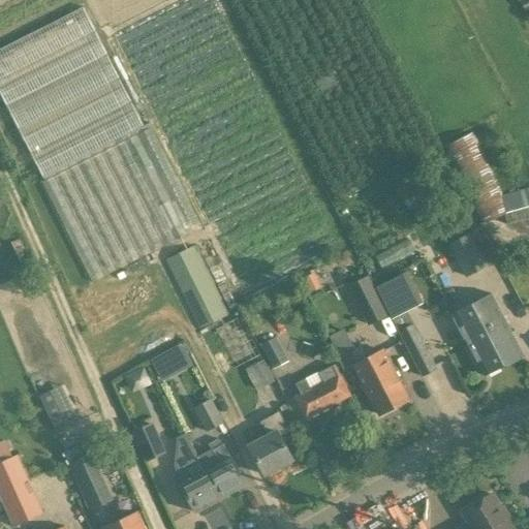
[(528,0),(520,0),(526,13),(528,11),(528,0)]
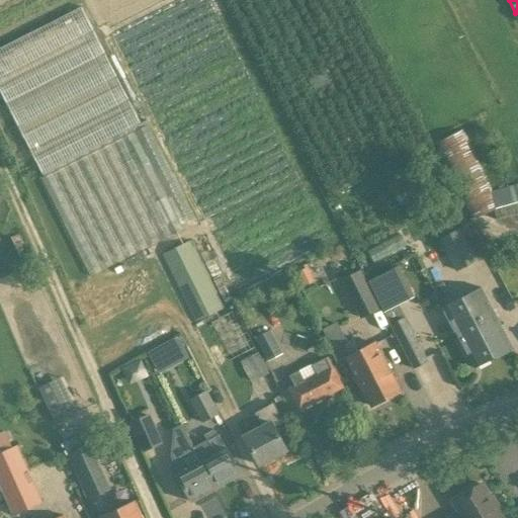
[(0,49),(0,93),(40,174),(42,176),(41,177),(90,275),(197,221),(147,118),(140,122),(81,7),(0,49)]
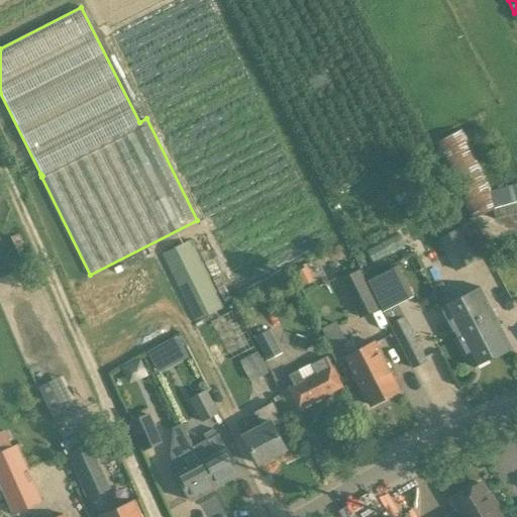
[(308,76),(315,92),(330,85),(323,69),(308,76)]
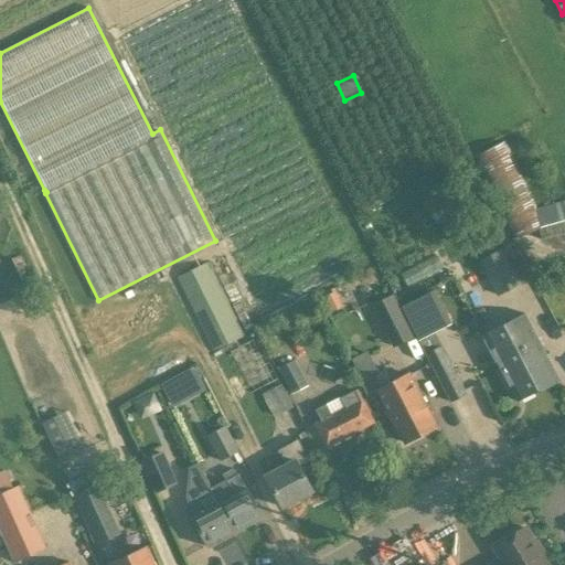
[(564,199),(537,208),(504,140),(473,153),(512,237),(536,226),(542,240),(564,232),(564,199)]
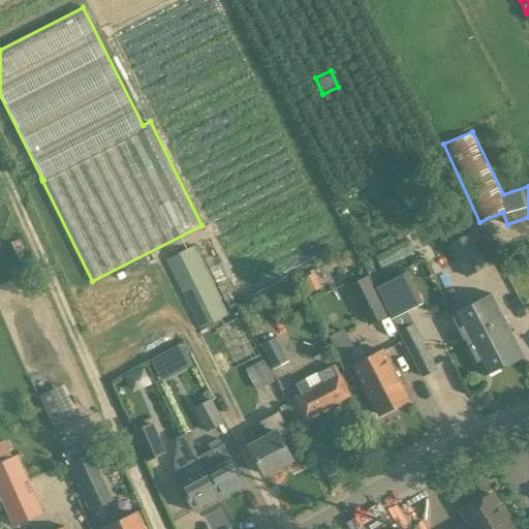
[(465,278),(499,260),(480,226),(447,244),(465,278)]
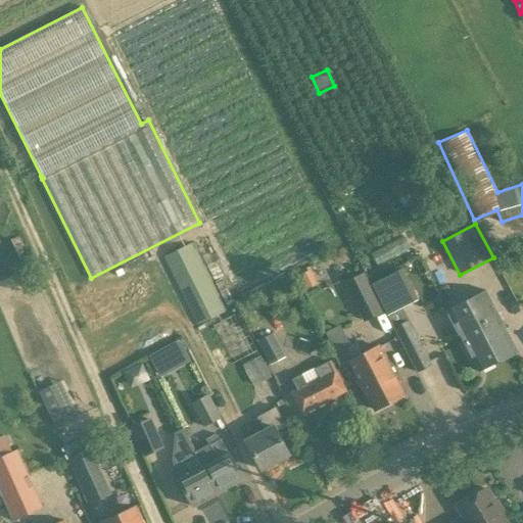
[(376,265),(410,248),(403,236),(370,253),(376,265)]
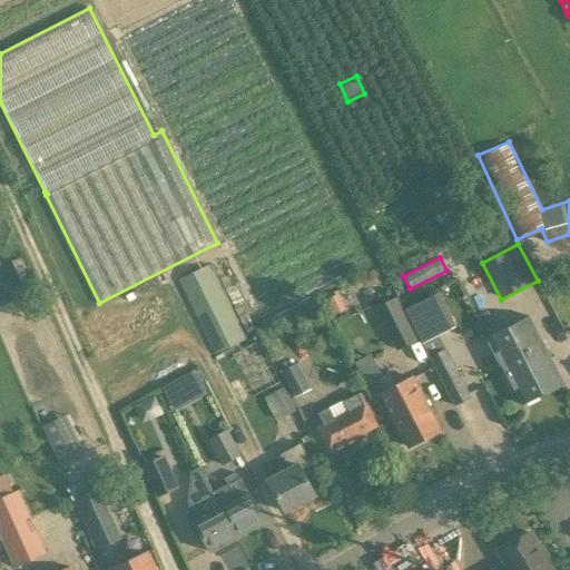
[(227,349),(242,375),(229,381),(241,403),(244,401),(248,410),(266,401),(266,400),(265,396),(263,392),(281,383),(256,334),(246,340),(209,265),(176,282),(214,355),(227,349)]
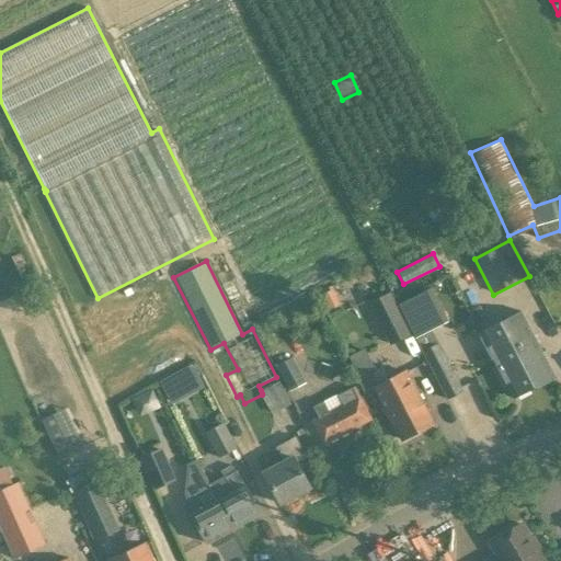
[(427,289),(397,306),(411,333),(413,339),(415,338),(432,330),(436,328),(445,323),(427,289)]
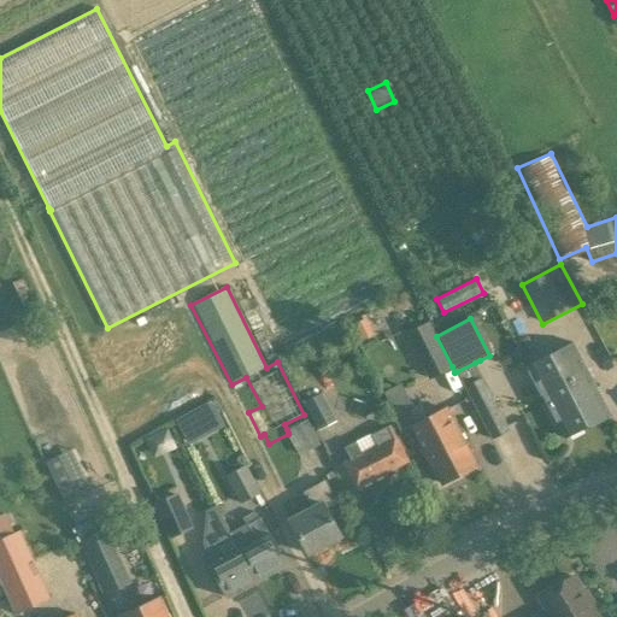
[(362,342),(374,336),(365,319),(353,325),(362,342)]
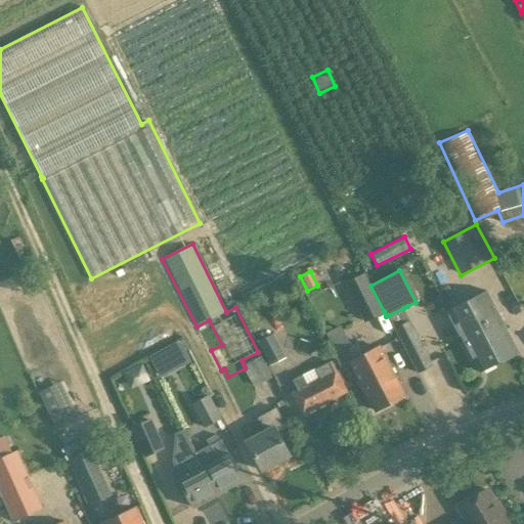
[(384,311),(363,272),(344,282),(363,321),(384,311)]
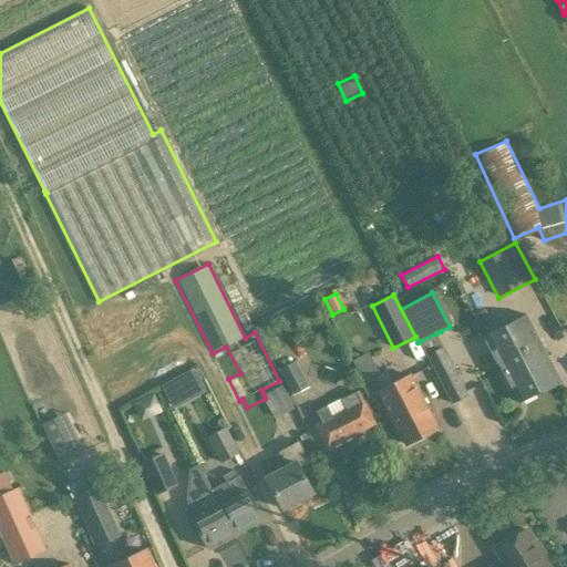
[(505,326),(519,353),(517,356),(529,378),(534,374),(542,390),(560,380),(526,315),(505,326)]
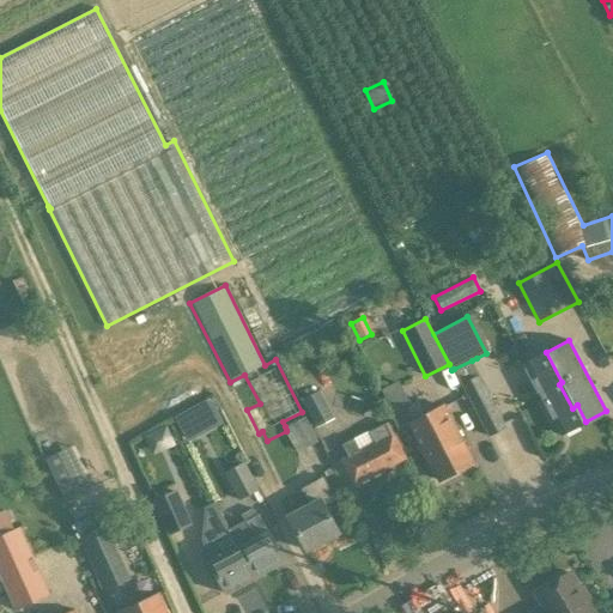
[(322,356),(316,341),(307,346),(311,359),(322,356)]
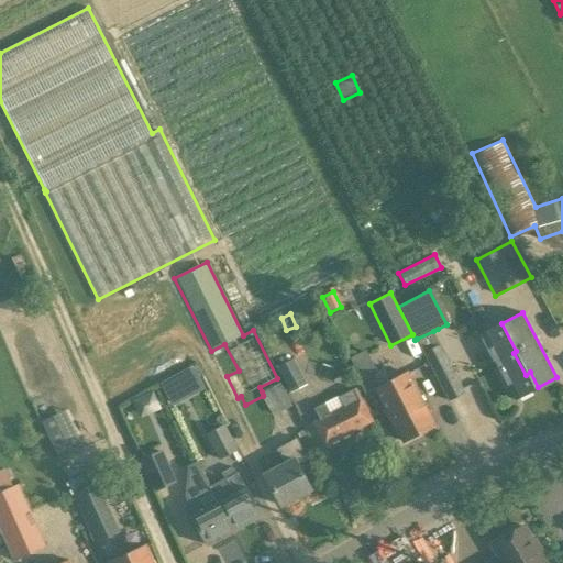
[(516,351),(501,323),(479,334),(514,400),(538,387),(530,372),(526,375),(514,353),(516,351)]
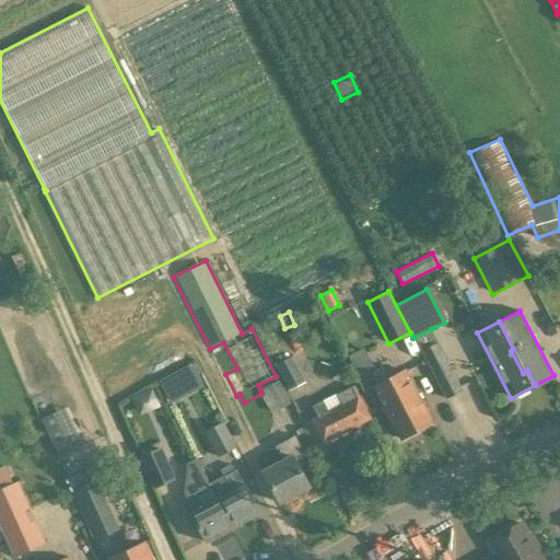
[(438,341),(421,350),(445,398),(462,391),(438,341)]
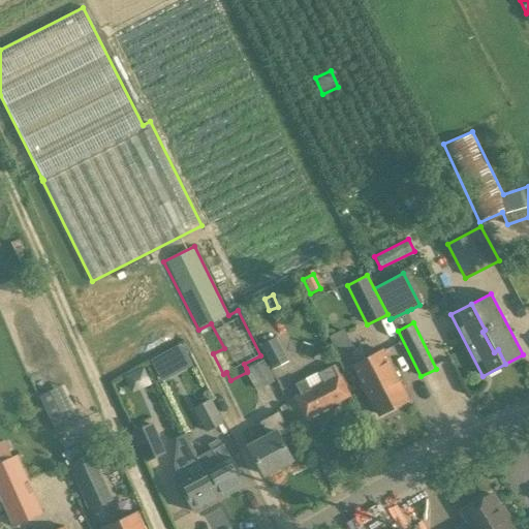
[(288,360),(276,336),(259,344),(273,368),(288,360)]
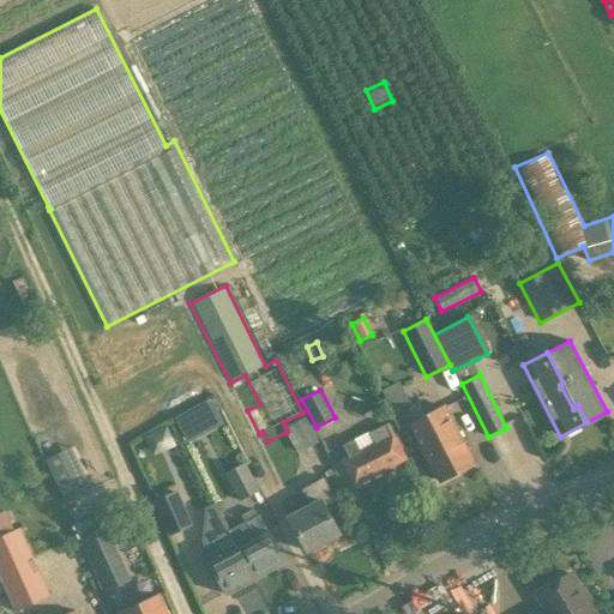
[(209,401),(175,419),(187,439),(221,421),(209,401)]
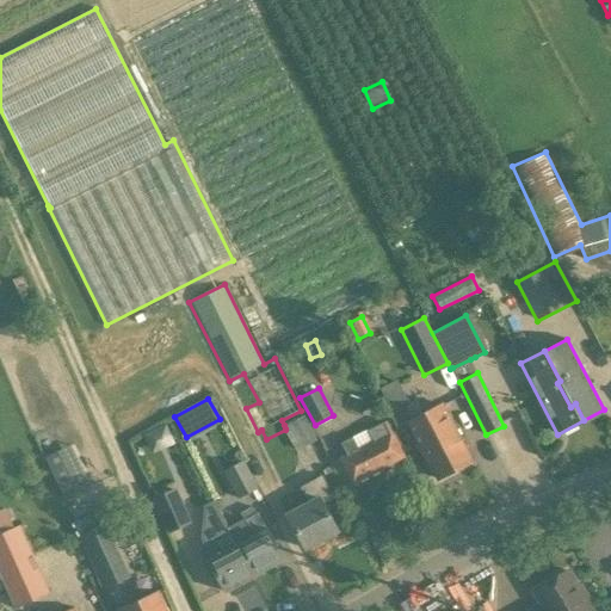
[(437,480),(473,461),(443,405),(407,424),(437,480)]
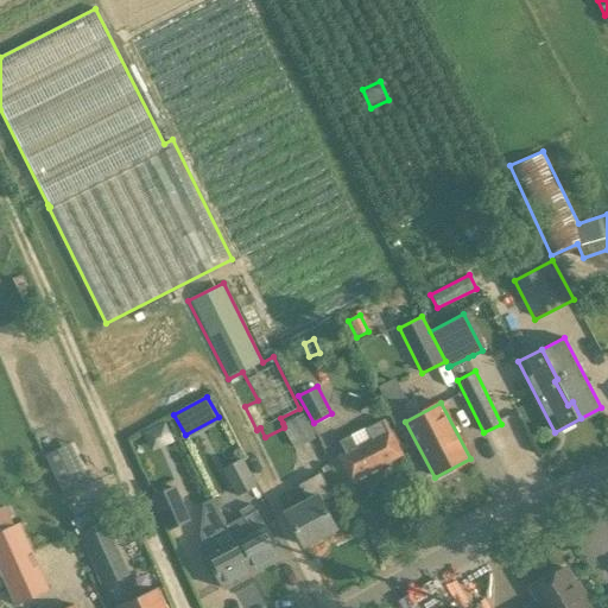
[(283,423),(284,426),(284,428),(295,448),(315,437),(303,413),(283,423)]
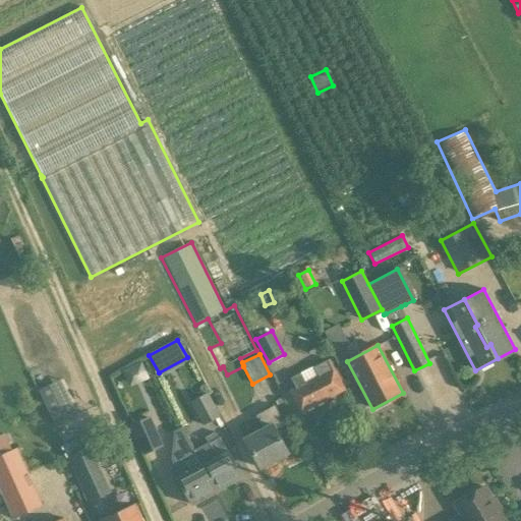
[(334,369),(333,368),(328,358),(290,377),(296,388),(290,391),(301,412),(326,400),(345,390),(341,382),(334,369)]
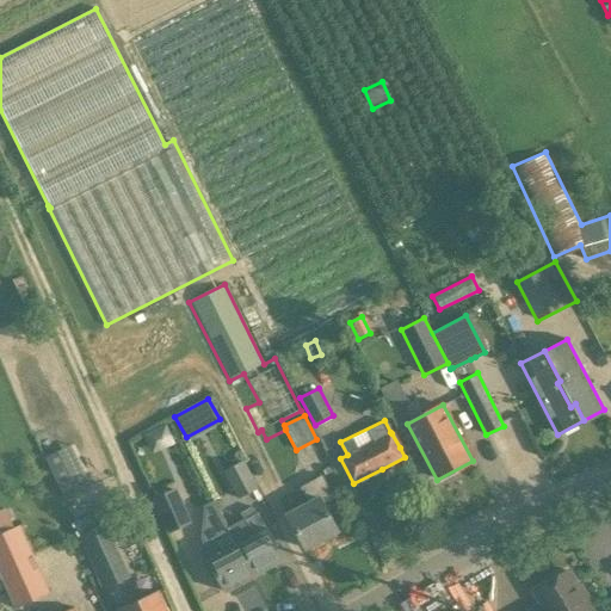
[(47,458),(66,499),(79,493),(60,451),(47,458)]
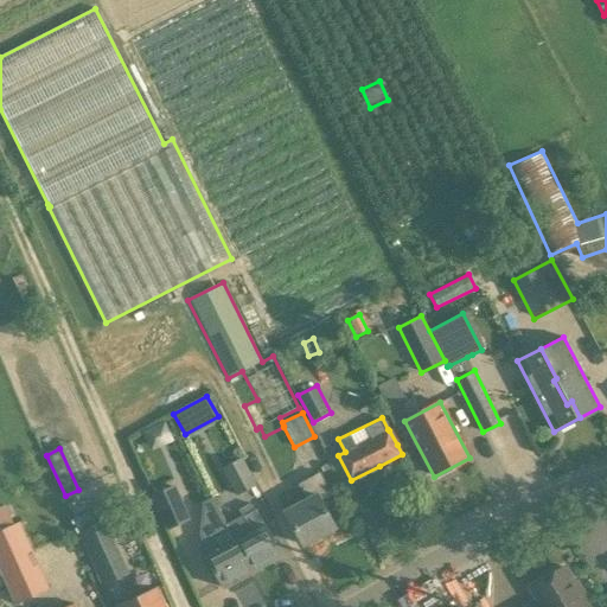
[(256,484),(242,455),(221,467),(236,494),(256,484)]
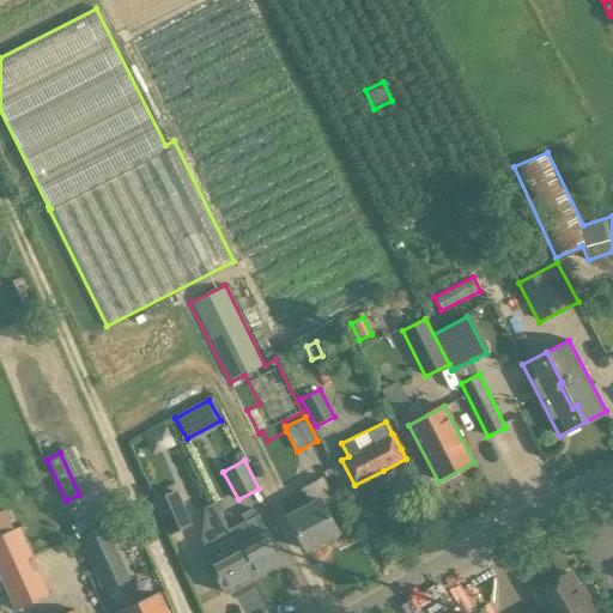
[(339,533),(323,505),(335,499),(322,475),(301,487),(310,504),(287,516),(307,551),(339,533)]
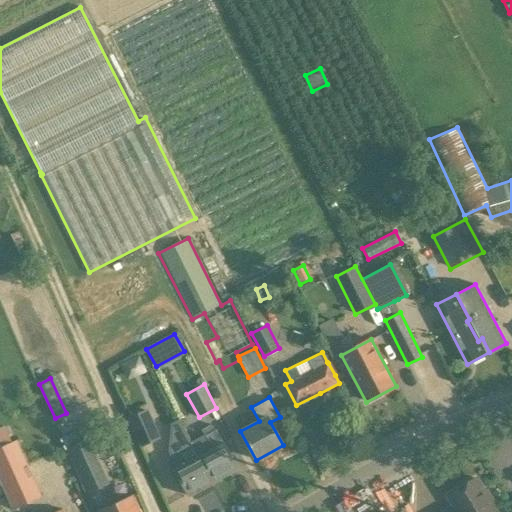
[(140,449),(161,439),(147,409),(127,418),(140,449)]
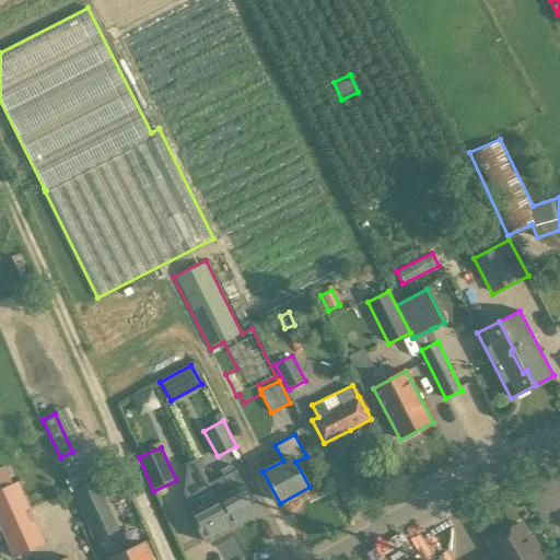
[(97,479),(95,480),(90,469),(92,468),(86,454),(59,466),(66,480),(67,479),(72,491),(71,491),(94,541),(120,529),(97,479)]
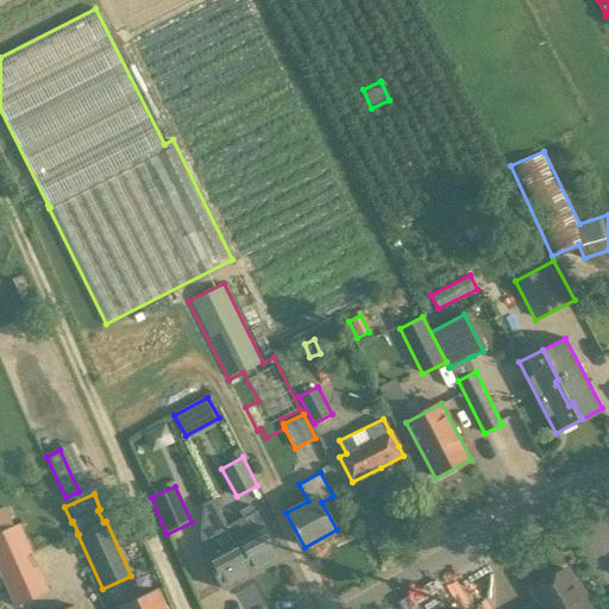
[(239,510),(252,534),(238,542),(227,523),(226,525),(253,575),(283,558),(265,527),(256,510),(255,512),(250,503),(239,510)]
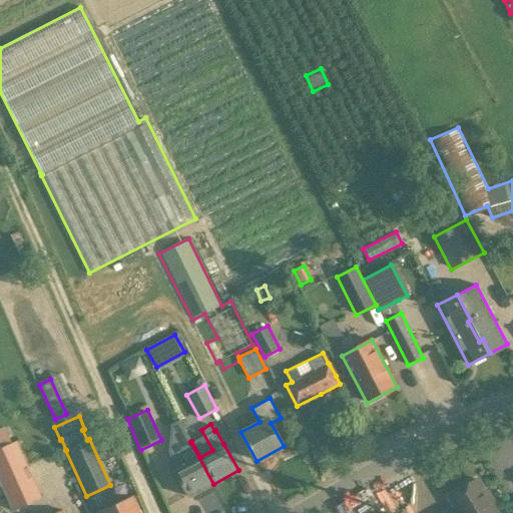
[(16,441),(11,443),(3,426),(0,427),(0,484),(12,511),(42,498),(16,441)]
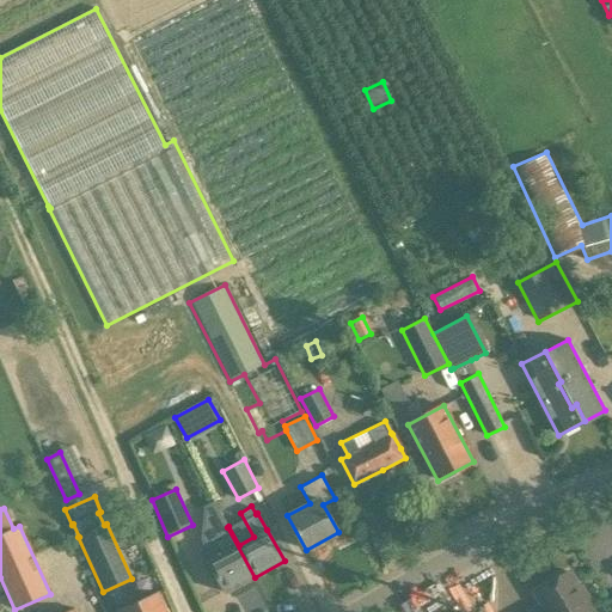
[(225,593),(255,577),(227,527),(212,536),(213,537),(200,544),(209,562),(208,562),(225,593)]
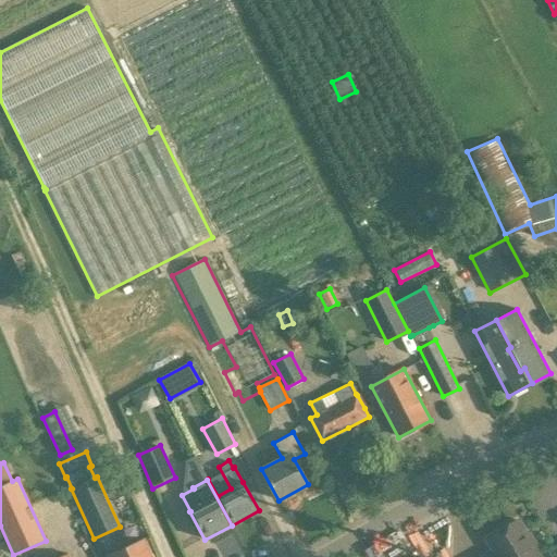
[(537,556),(533,548),(535,545),(530,535),(525,535),(517,521),(486,539),(494,552),(489,555),(487,554),(482,556),(537,556)]
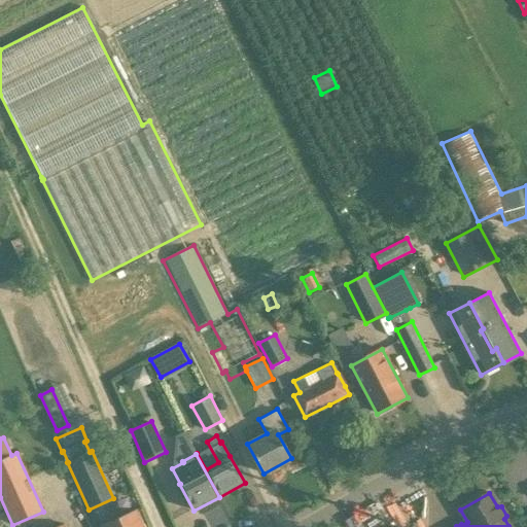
[(103,526),(143,526),(137,512),(103,526)]
